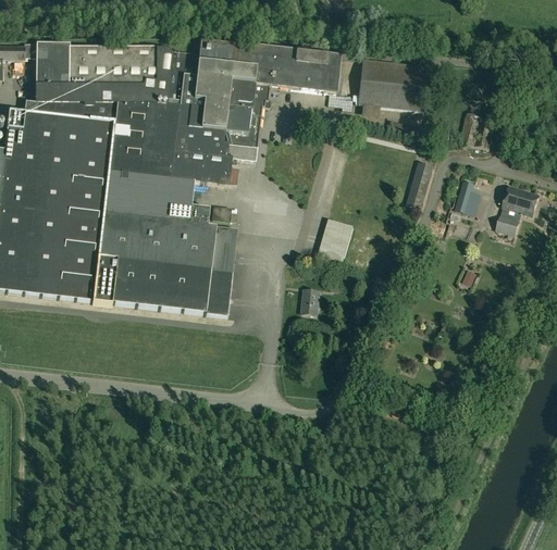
[(227,314),(237,226),(207,223),(209,205),(190,203),(194,178),(226,183),(229,162),(235,162),(235,158),(255,160),(261,102),(269,103),(270,97),(268,97),(269,83),(299,86),(298,97),(313,99),(314,88),(335,90),(338,54),(307,51),(307,45),(296,44),(296,45),(282,42),(281,48),(200,38),(198,52),(158,47),(158,46),(157,46),(157,44),(70,44),(70,40),(24,40),(24,44),(0,42),(0,76),(1,77),(2,57),(24,57),(24,53),(36,53),(36,71),(35,71),(35,75),(36,75),(36,99),(37,99),(36,110),(25,109),(25,110),(9,108),(4,147),(0,146),(0,287),(93,299),(93,300),(112,302),(112,301),(227,314)]
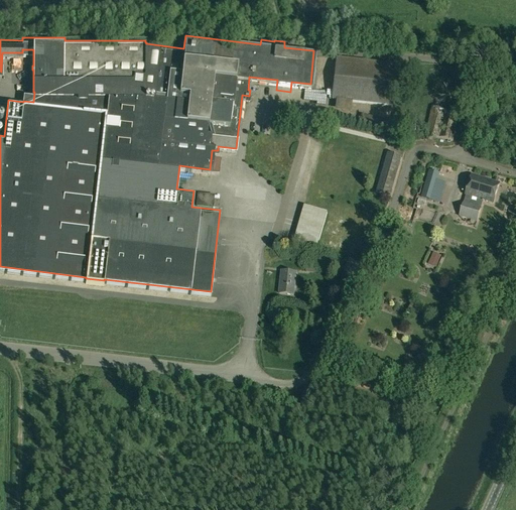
[(336,52),(332,94),(392,101),(397,59),(336,52)]
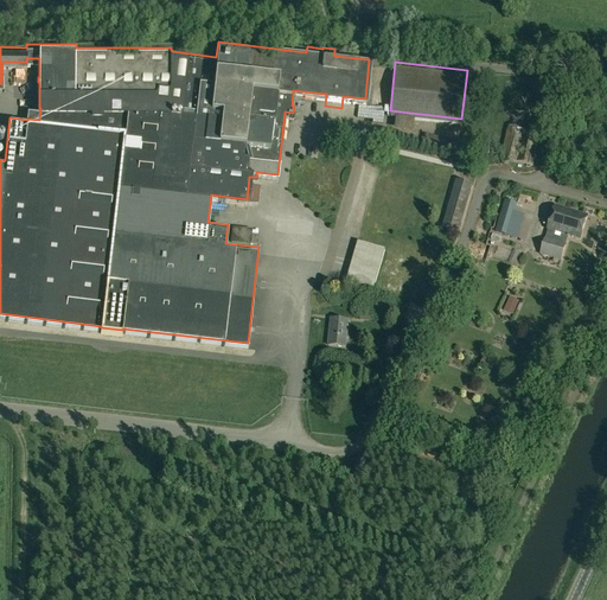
[(509,120),(502,152),(532,159),(540,127),(509,120)]
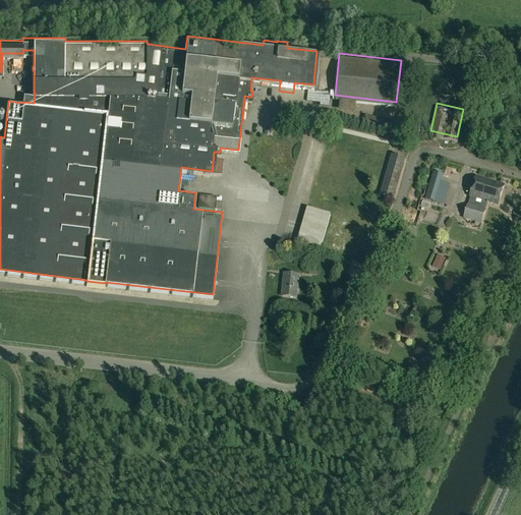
[(364,109),(361,120),(394,127),(397,116),(364,109)]
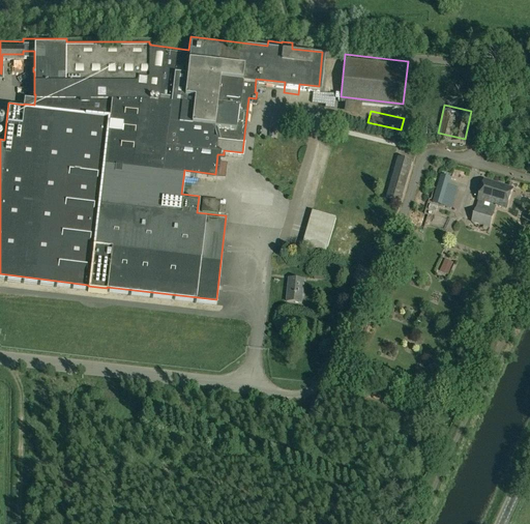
[(412,155),(399,152),(389,183),(381,181),(380,185),(388,188),(387,192),(401,196),(412,155)]
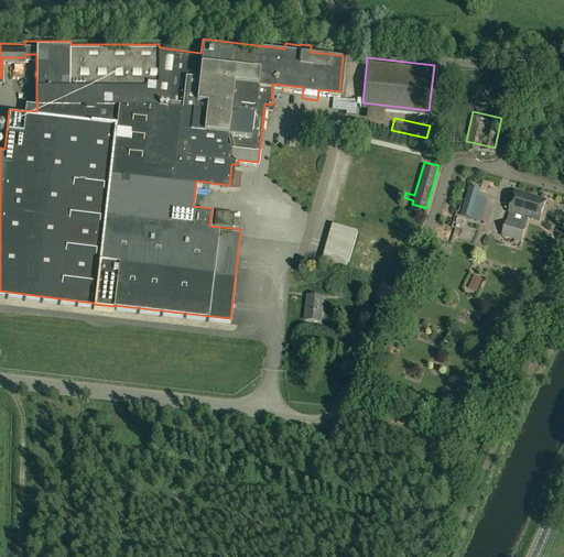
[(480,183),(469,179),(463,199),(475,203),(480,183)]
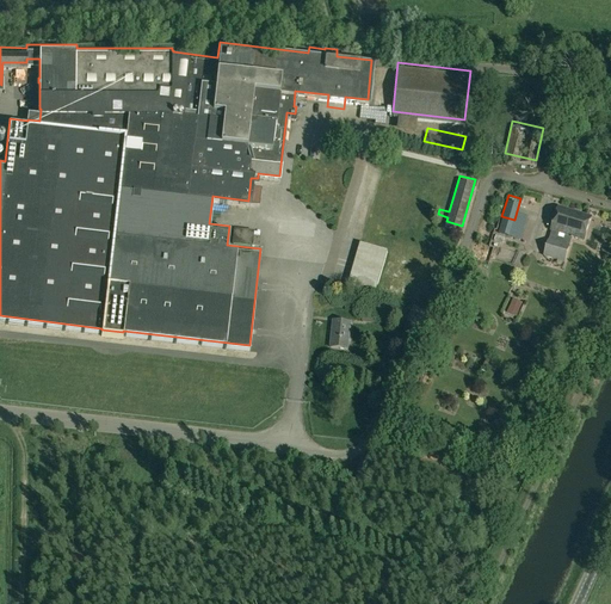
[(550,233),(549,233),(544,248),(565,256),(569,239),(568,239),(571,229),(584,234),(591,210),(559,201),(551,223),(553,225),(550,233)]
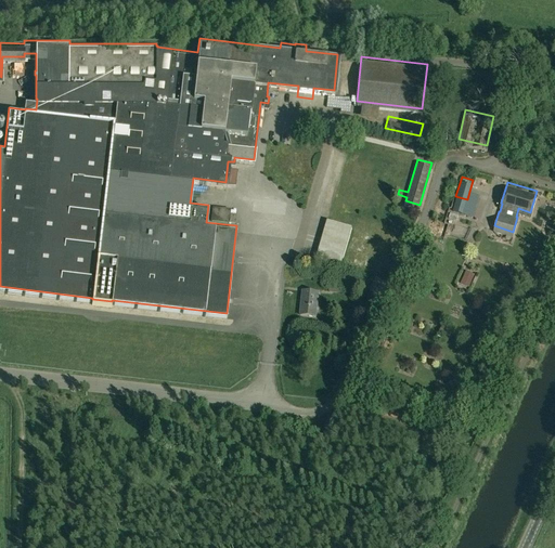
[(234,218),(235,209),(230,209),(230,204),(213,201),(210,214),(234,218)]
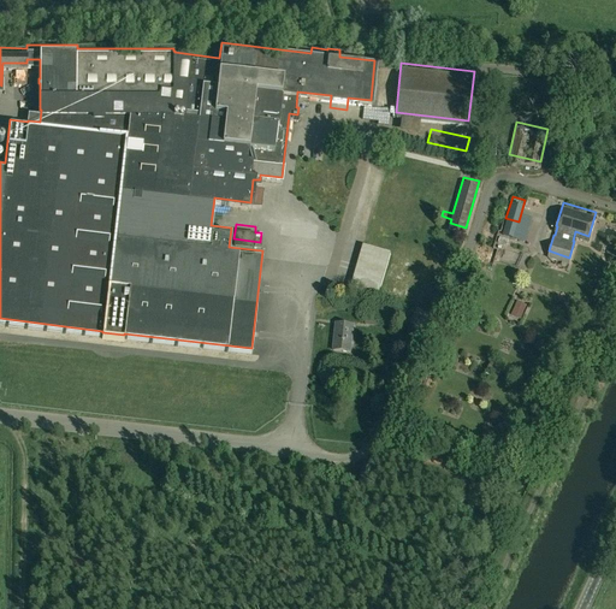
[(391,247),(369,240),(356,284),(378,290),(391,247)]
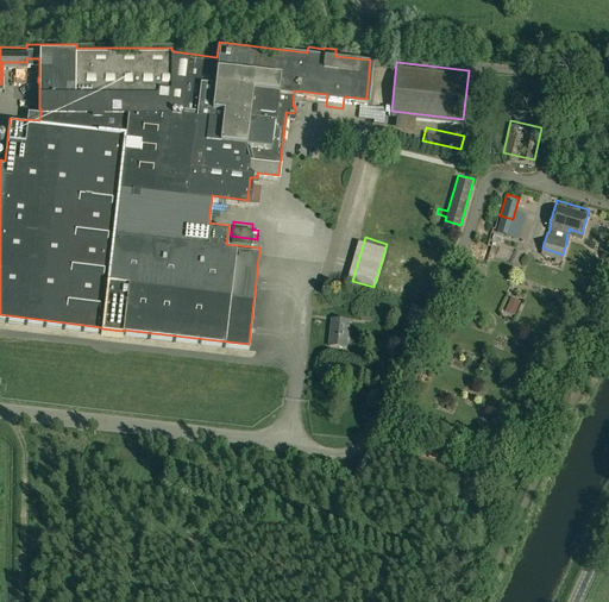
[(518,283),(514,296),(526,300),(529,287),(518,283)]
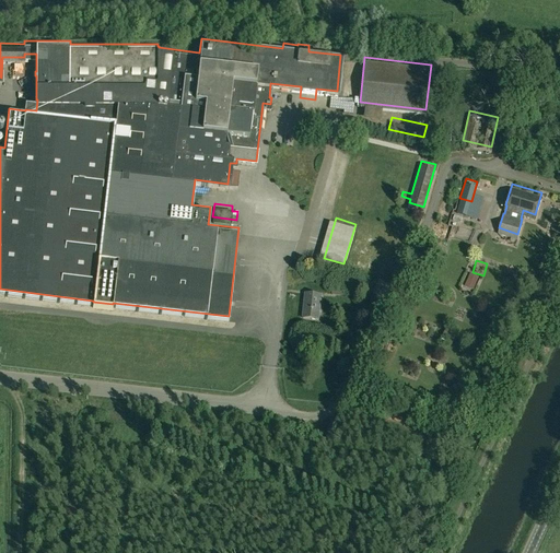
[(318,314),(321,289),(305,287),(303,312),(318,314)]
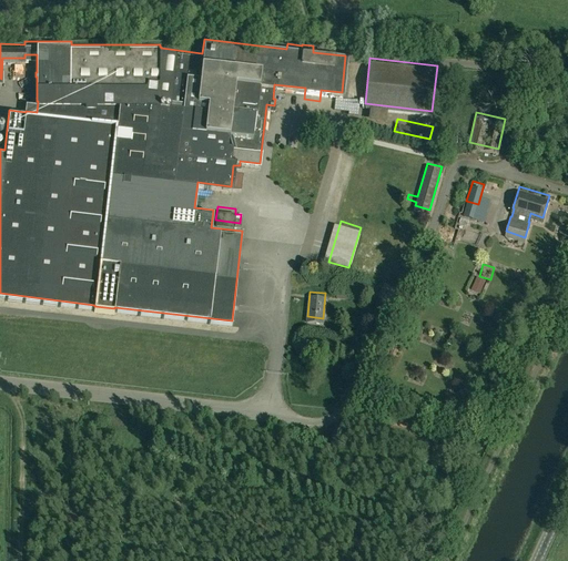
[(453,329),(448,340),(456,344),(460,333),(453,329)]
